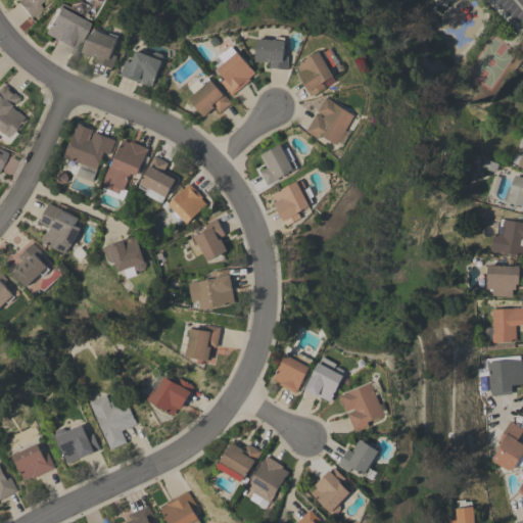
[(39,0),(36,3),(40,8),(29,17),(15,2),(17,0),(39,0)]
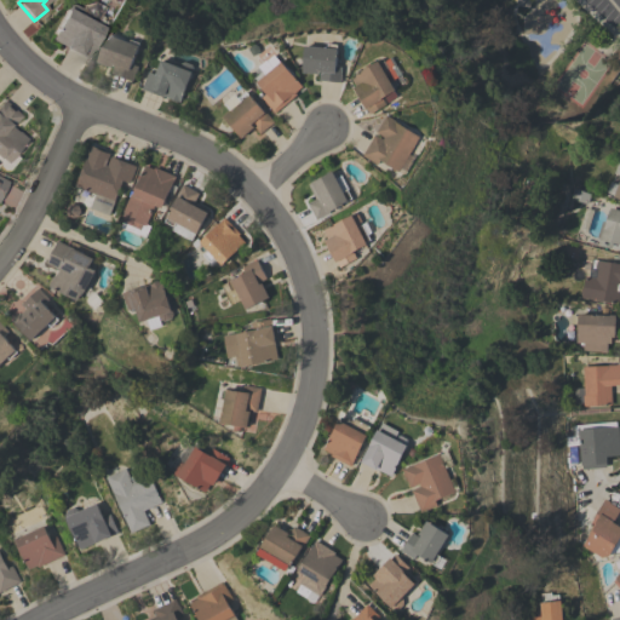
[(81,5),(93,1),(104,7),(99,15),(101,16),(102,13),(108,17),(86,58),(50,39),(67,5),(72,4),(80,7),(81,5)]
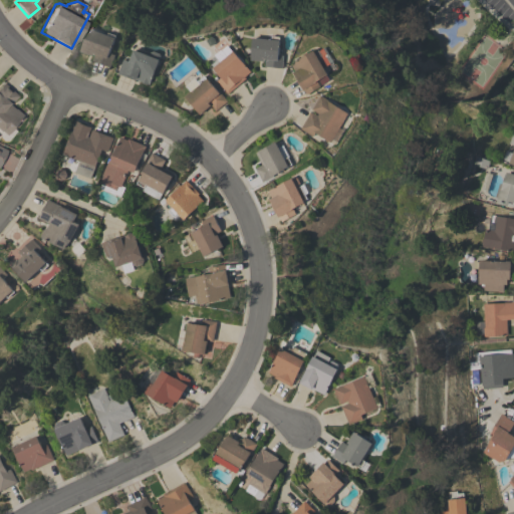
[(106,34),(107,32),(115,35),(108,52),(114,54),(109,67),(92,60),(94,53),(93,52),(92,55),(80,51),(88,28),(106,34)]
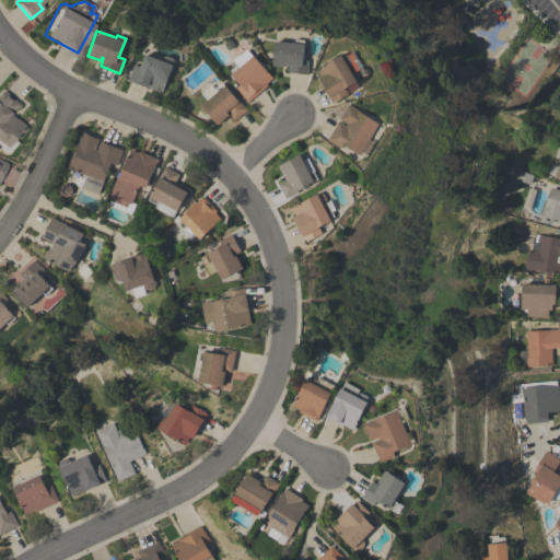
[(308,74),(289,72),(290,65),(288,63),(288,67),(273,65),(277,41),(296,43),(298,39),(306,39),(304,59),(310,60),(308,74)]
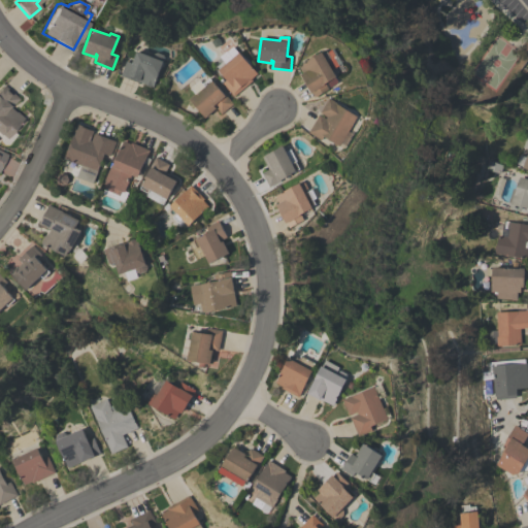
[(234,96),(223,83),(227,79),(219,69),(220,69),(217,66),(224,60),(222,58),(234,47),(239,53),(239,52),(258,73),(252,78),(253,80),(234,96)]
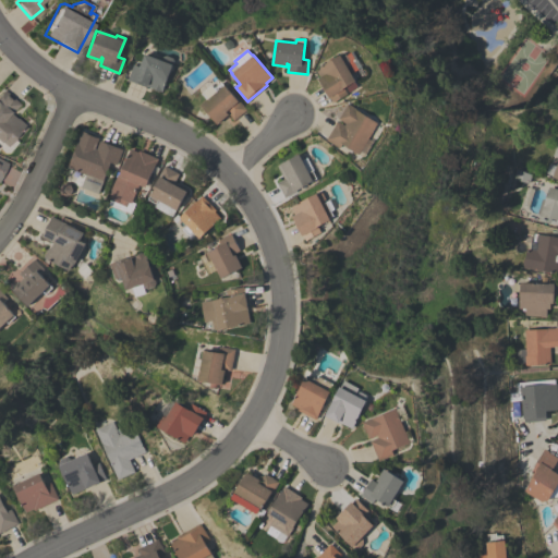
[(356,50),(365,67),(354,73),(358,81),(356,81),(360,87),(351,92),(348,86),(346,87),(349,94),(334,101),(331,97),(329,98),(319,79),(322,77),(317,69),(344,53),(349,53),(349,55),(356,50)]
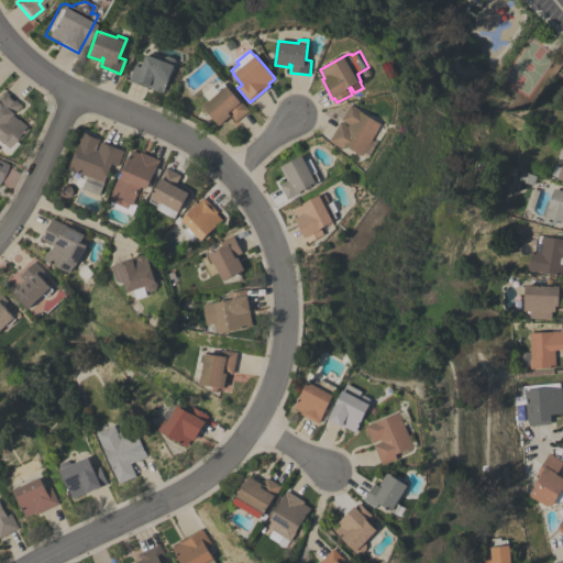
[(174,64),(164,89),(163,89),(162,92),(148,87),(129,80),(134,65),(141,67),(146,54),(174,64)]
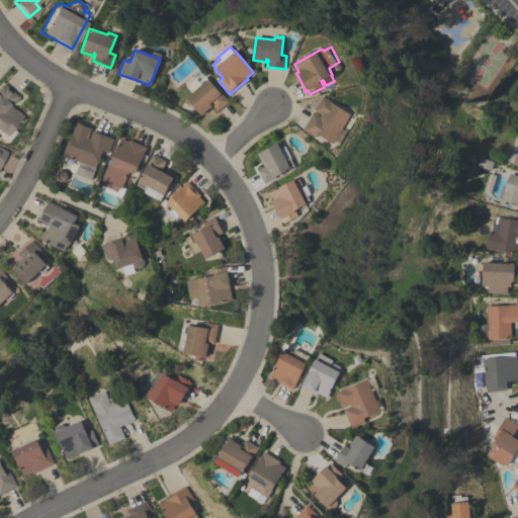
[(192,102),(188,105),(185,102),(188,99),(186,97),(192,92),(187,86),(193,82),(192,81),(197,78),(199,81),(206,75),(208,78),(209,77),(229,101),(217,110),(212,105),(201,114),(192,102)]
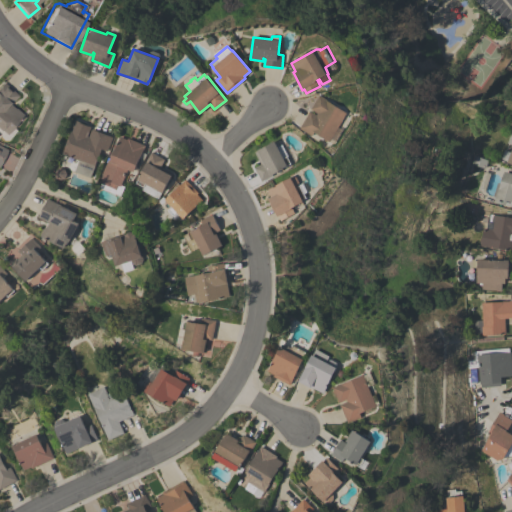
[(14,130),(6,139),(3,140),(0,137),(0,84),(2,82),(17,95),(9,105),(13,109),(14,108),(21,114),(10,127),(14,130)]
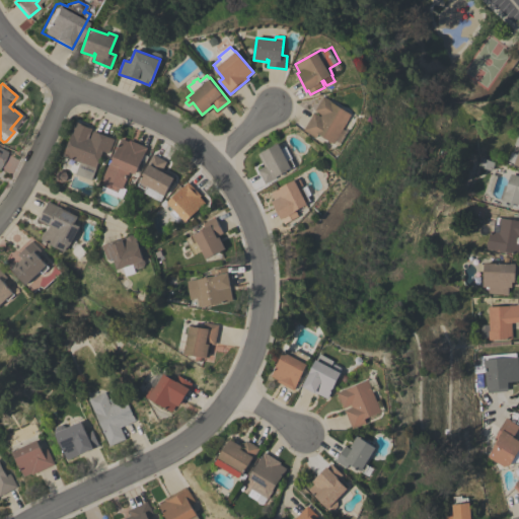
[(345,139),(340,136),(335,143),(319,134),(316,138),(303,130),(314,112),(321,117),(322,115),(315,110),(324,95),(334,101),(353,114),(344,129),(350,132),(345,139)]
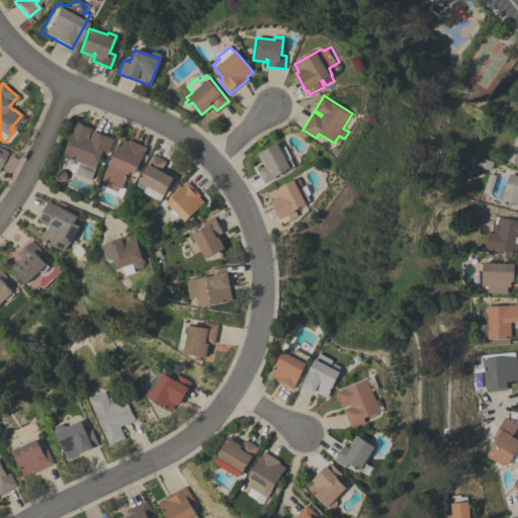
[(113,138),(108,153),(102,151),(91,179),(75,173),(79,162),(63,156),(72,133),(71,133),(75,120),(85,124),(84,125),(92,128),(88,138),(90,138),(92,131),(113,138)]
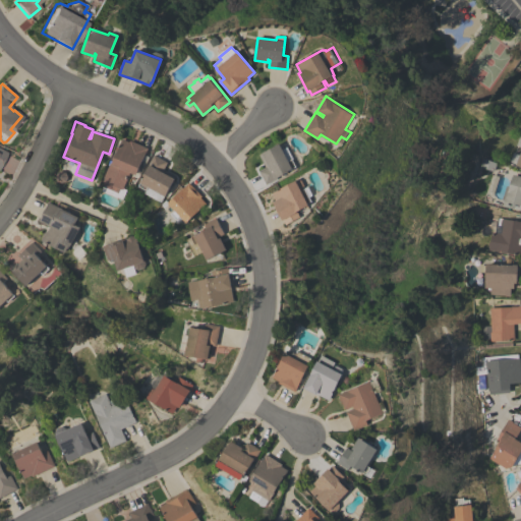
[(520,132),(520,167),(515,165),(515,163),(509,161),(512,152),(519,155),(520,150),(520,147),(515,145),(520,132)]
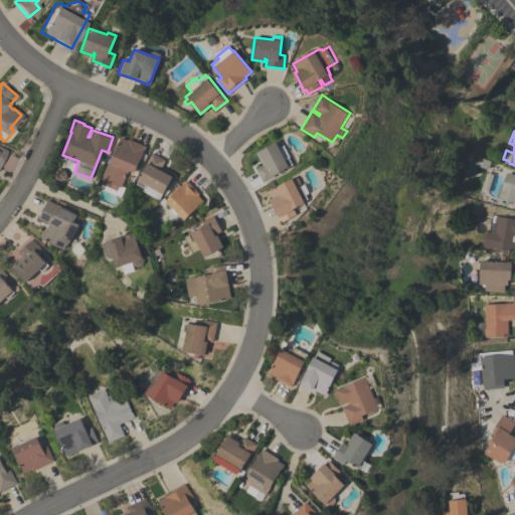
[(124,189),(121,197),(100,188),(103,180),(101,179),(108,160),(111,161),(120,137),(128,140),(128,139),(145,146),(134,172),(128,170),(121,187),(124,189)]
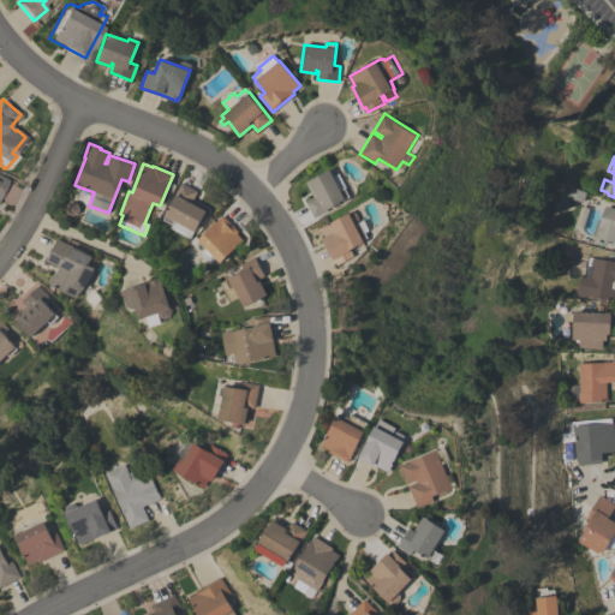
[(305,181),(329,169),(340,190),(344,187),(348,196),(345,198),(345,199),(327,209),(327,210),(314,218),(305,201),(312,197),(305,181)]
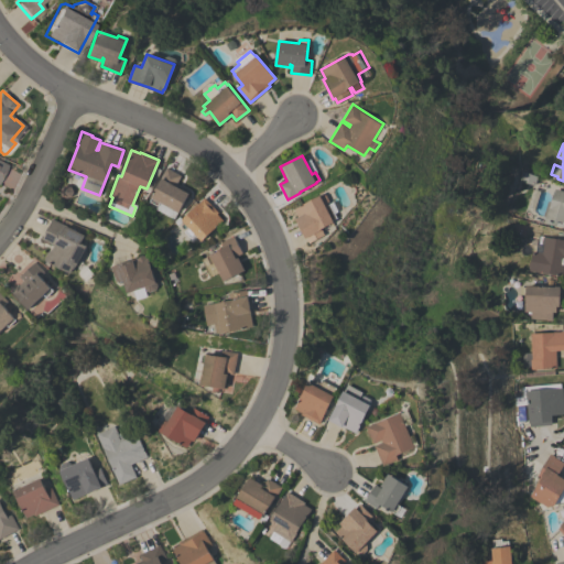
[(160,179),(166,166),(181,175),(175,185),(190,193),(179,212),(177,212),(174,217),(156,207),(158,205),(150,201),(152,197),(151,196),(161,180),(160,179)]
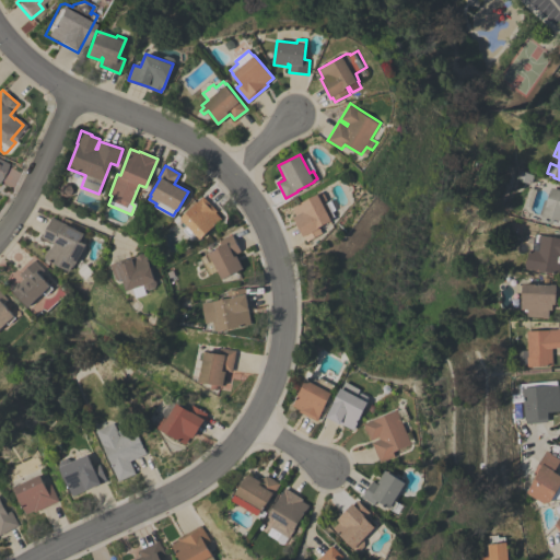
[(551,187),(559,189),(559,226),(540,220),(551,187)]
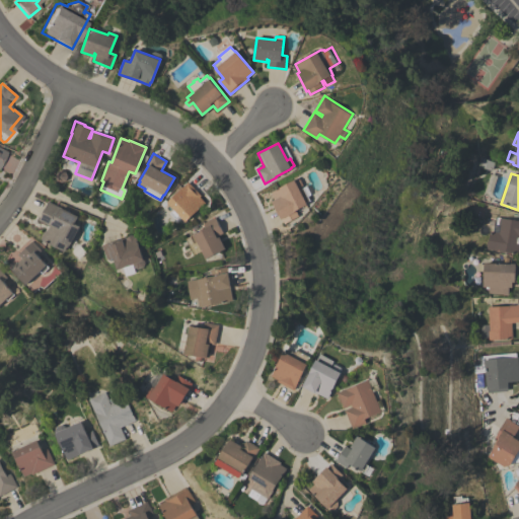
[(284,224),(282,219),(281,219),(271,201),(274,200),(270,192),(295,178),(299,178),(302,184),(301,189),(299,190),(301,193),(304,191),(309,200),(305,202),(307,205),(296,211),(298,216),(284,224)]
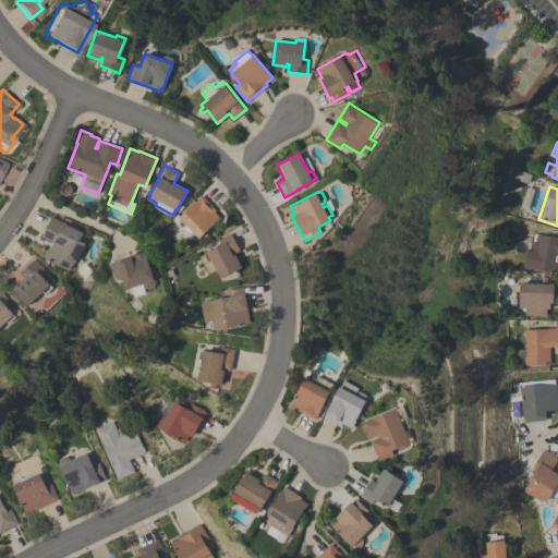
[(202,195),(217,209),(215,211),(220,217),(199,239),(195,234),(191,238),(182,229),(186,225),(180,217),(202,195)]
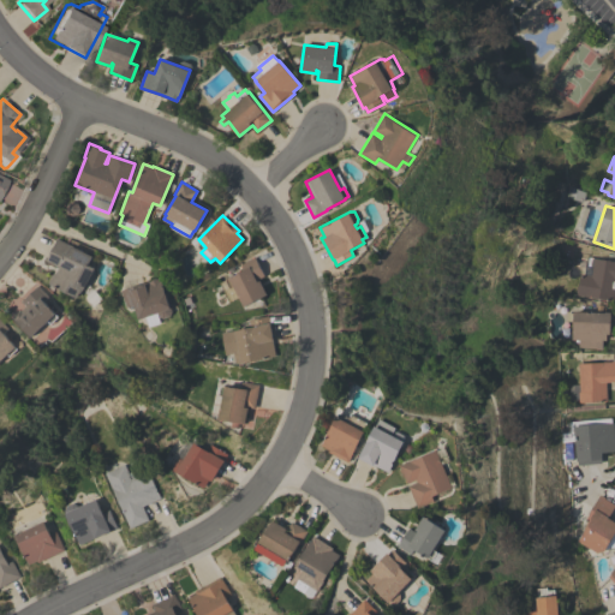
[(91,256),(88,264),(94,268),(82,291),(81,290),(77,298),(48,284),(53,273),(55,274),(58,267),(45,261),(57,238),(91,256)]
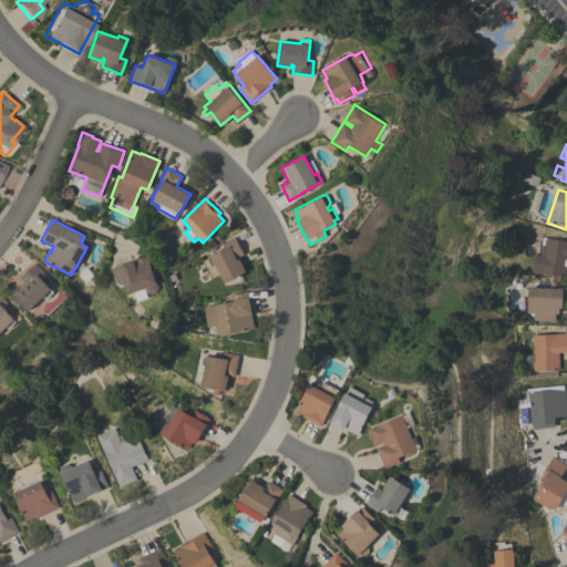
[(225,248),(223,244),(235,237),(244,255),(237,258),(238,259),(240,258),(247,271),(225,284),(220,274),(212,278),(203,260),(225,248)]
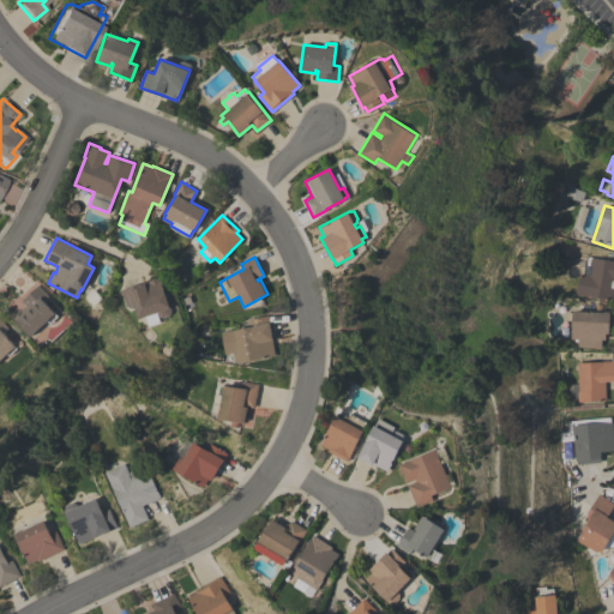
[(585,257),(613,260),(613,281),(611,281),(611,287),(613,288),(612,300),(576,295),(576,293),(575,292),(575,286),(577,284),(578,274),(582,274),(585,257)]
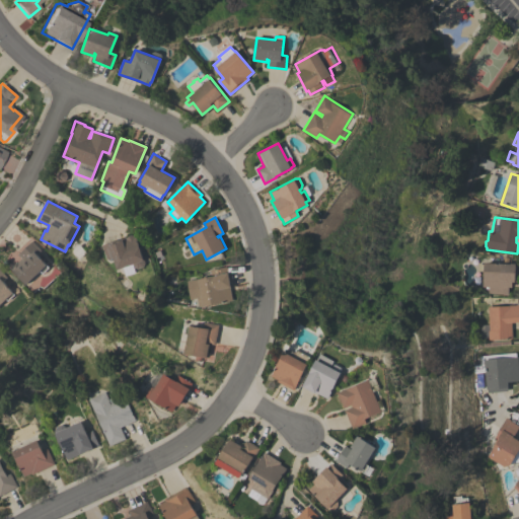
[(140,272),(124,278),(121,269),(119,270),(114,257),(107,260),(102,244),(122,238),(135,234),(145,263),(144,267),(138,269),(140,272)]
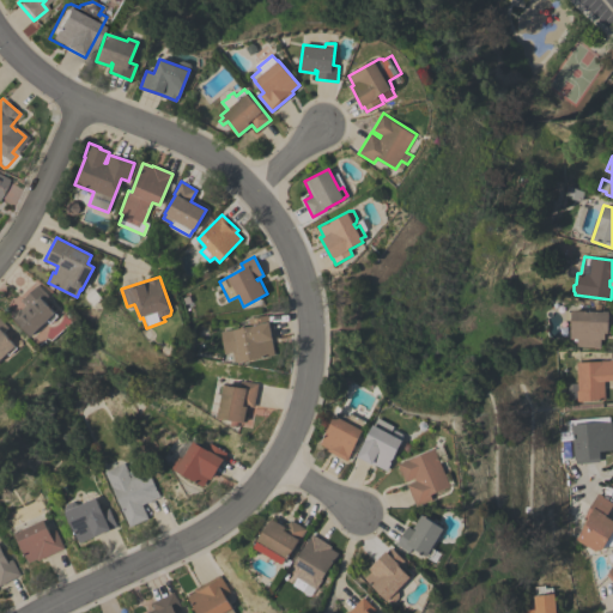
[(37,284),(48,295),(43,299),(55,313),(58,316),(52,322),(48,320),(32,335),(13,317),(14,316),(14,314),(18,310),(20,310),(26,304),(22,299),(37,284)]
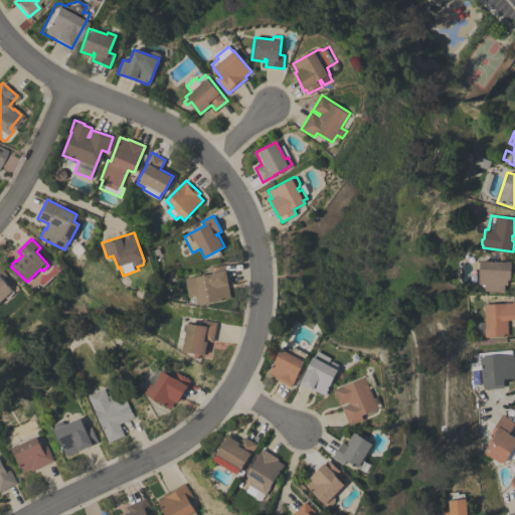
[(506,262),(514,262),(513,279),(510,279),(510,280),(507,280),(507,285),(504,285),(504,293),(499,292),(484,291),(484,285),(479,285),(479,281),(478,281),(478,277),(479,278),(479,276),(478,275),(478,272),(479,270),(480,261),(506,262)]
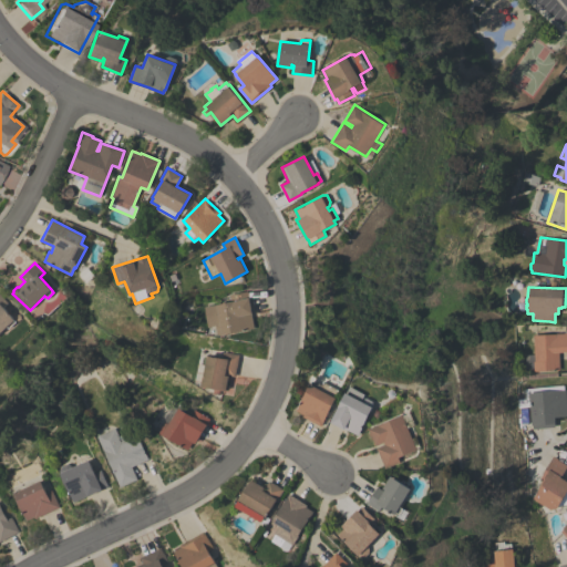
[(229,295),(247,291),(248,299),(250,298),(254,313),(251,315),(255,328),(222,336),(218,333),(216,327),(217,325),(208,327),(204,307),(218,303),(219,305),(230,302),(229,295)]
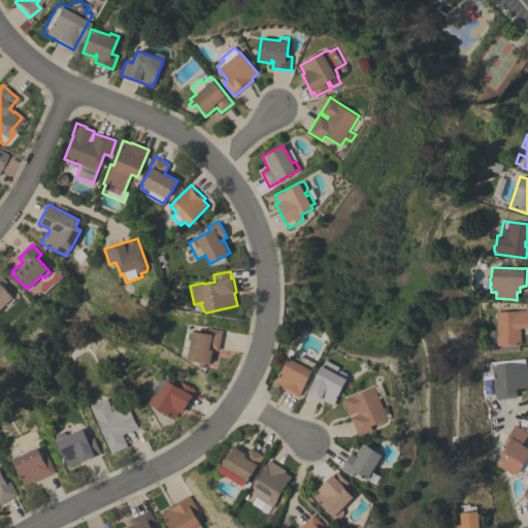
[(0,274),(7,282),(3,286),(15,299),(9,305),(7,303),(0,310),(0,274)]
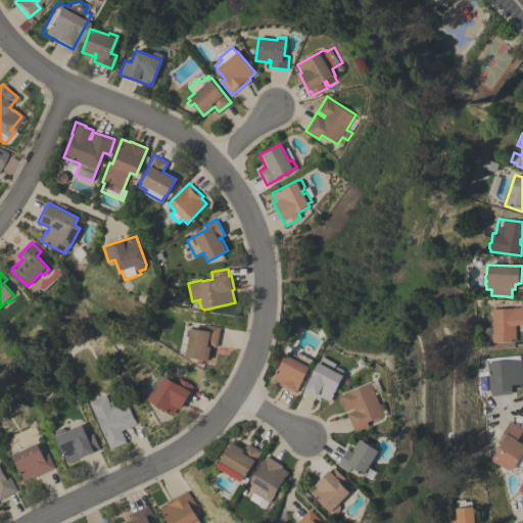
[(491,339),(484,340),(483,327),(491,327),(490,310),(513,307),(520,307),(520,306),(522,306),(522,324),(515,325),(516,341),(491,342),(491,339)]
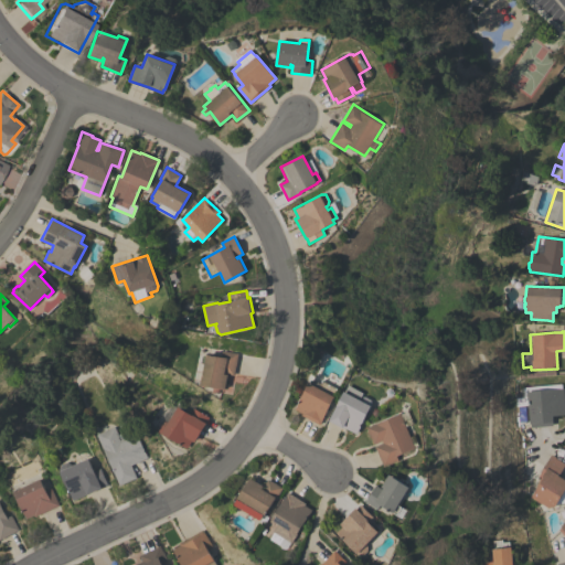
[(235,375),(228,374),(226,391),(219,390),(219,393),(213,392),(213,388),(201,386),(205,364),(201,363),(202,355),(206,355),(221,358),(222,351),(238,353),(235,375)]
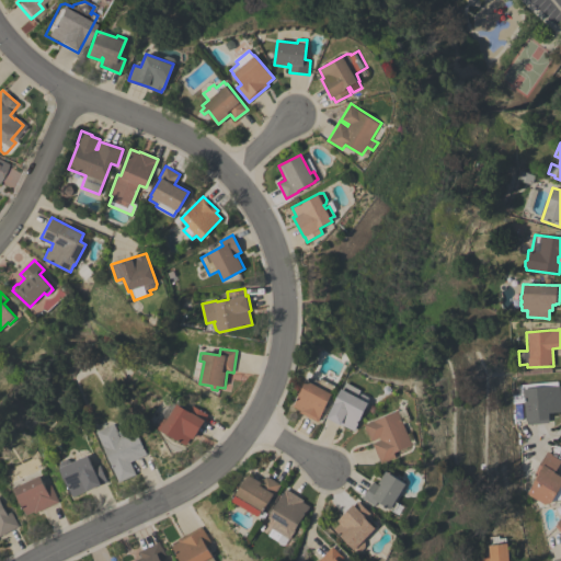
[(318,422),(298,412),(299,410),(293,407),(307,377),(310,376),(316,379),(317,381),(319,378),(334,386),(331,393),(318,422)]
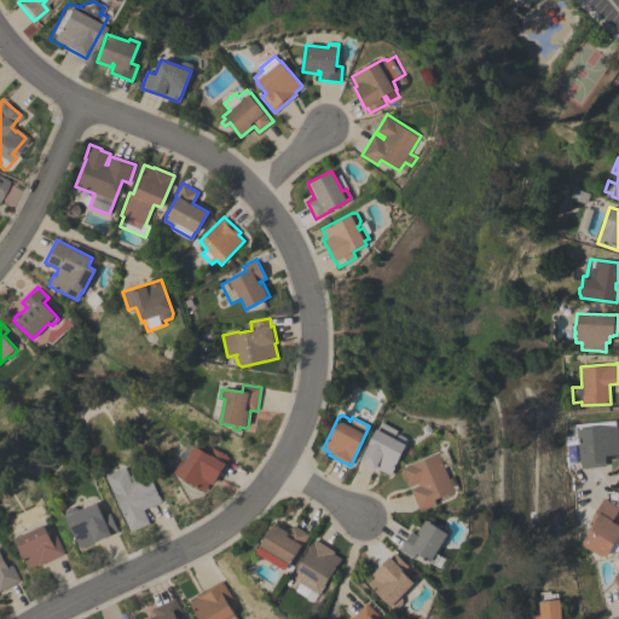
[(573,444),(565,445),(563,435),(572,434),(572,424),(614,421),(615,426),(617,424),(618,447),(618,453),(605,455),(606,466),(580,468),(578,443),(573,444)]
